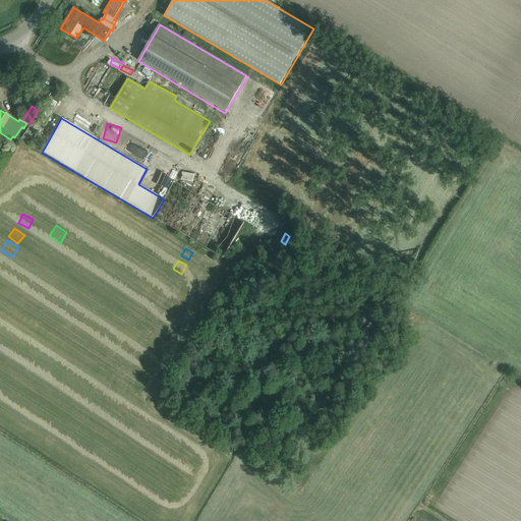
[(169,276),(164,285),(172,289),(177,280),(169,276)]
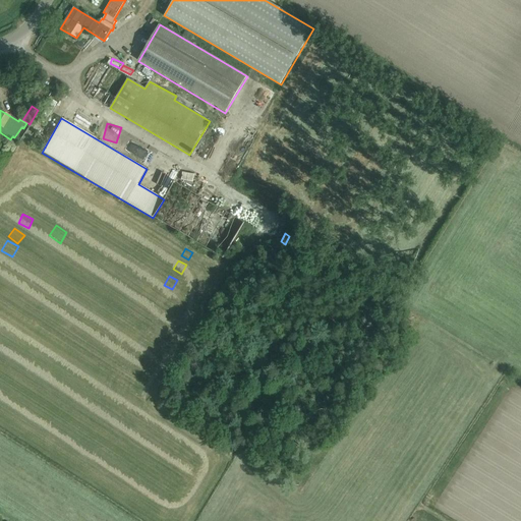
[(162,288),(158,297),(166,302),(171,292),(162,288)]
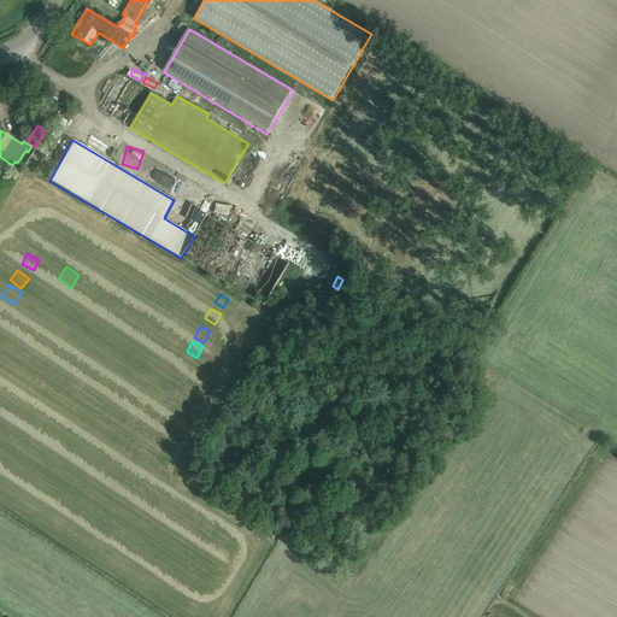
[(88,362),(81,371),(89,377),(97,366),(88,362)]
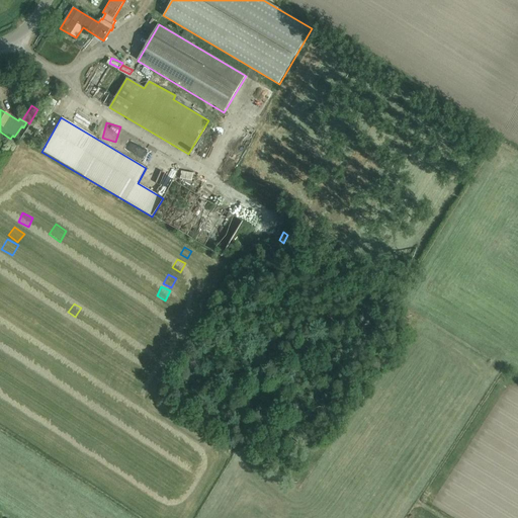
[(23,314),(31,321),(37,315),(29,307),(23,314)]
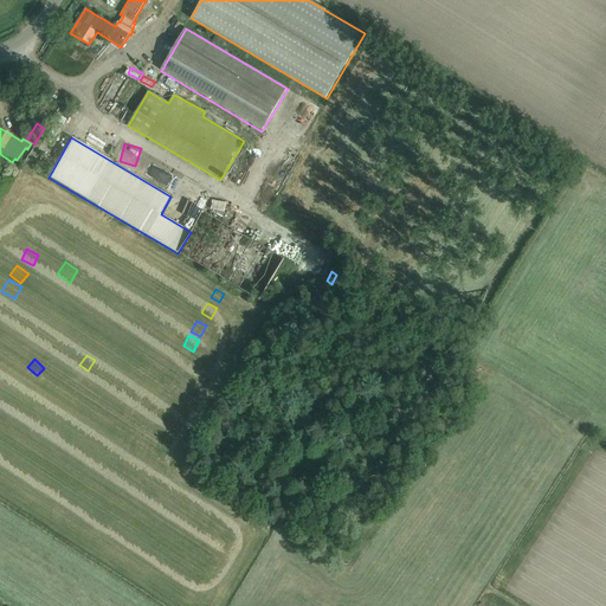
[(181,444),(181,432),(169,431),(169,444),(181,444)]
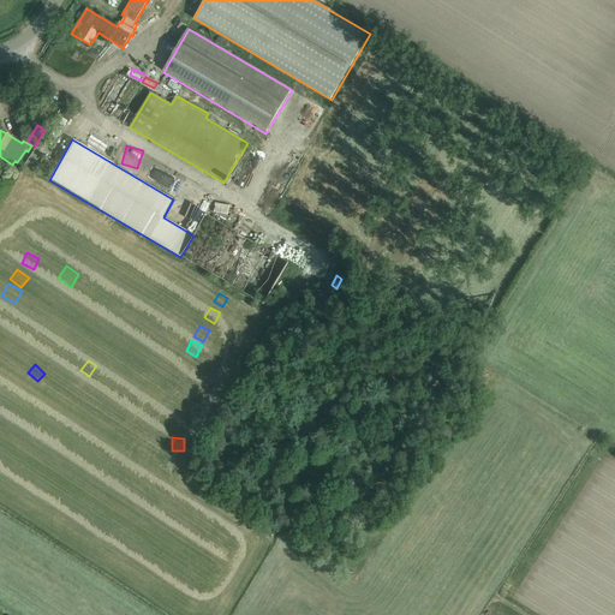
[(0,485),(10,488),(11,478),(0,476),(0,485)]
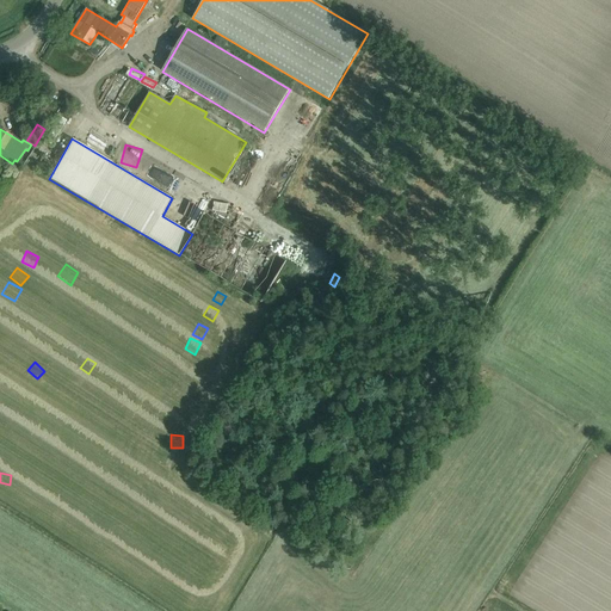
[(12,488),(20,495),(26,487),(18,481),(12,488)]
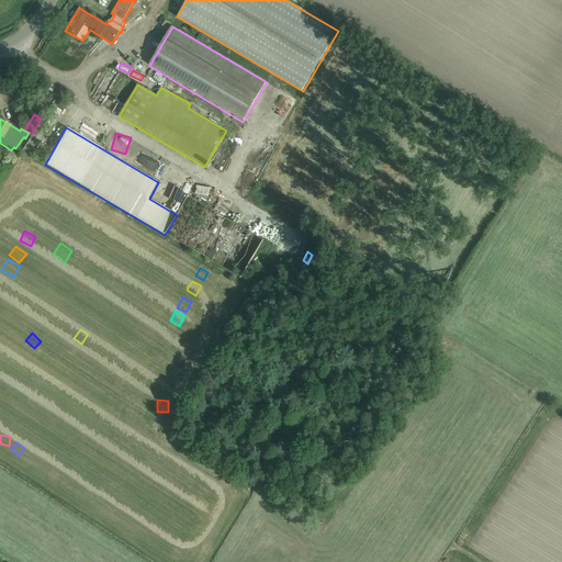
[(167,454),(171,448),(165,442),(160,450),(167,454)]
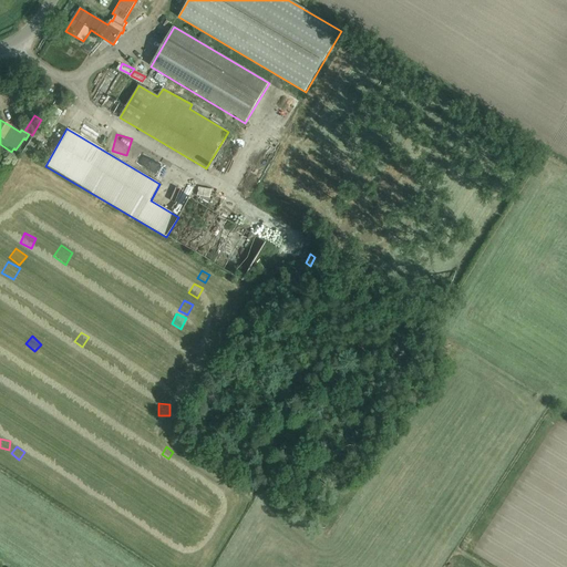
[(99,462),(106,466),(113,459),(105,453),(99,462)]
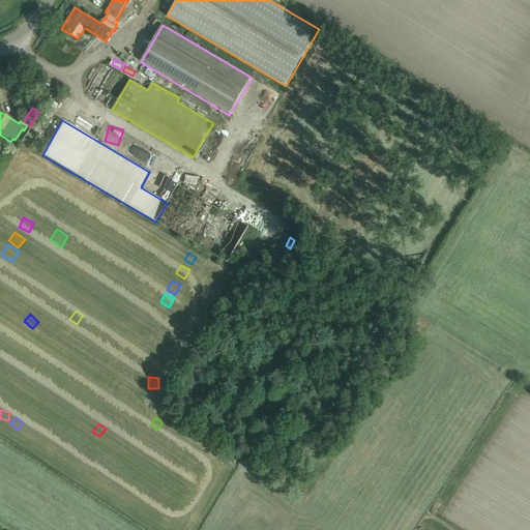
[(34,437),(37,430),(31,428),(28,435),(34,437)]
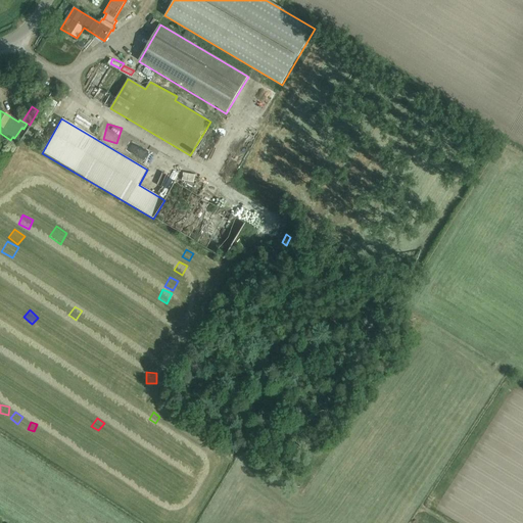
[(174,441),(182,444),(188,432),(179,428),(174,441)]
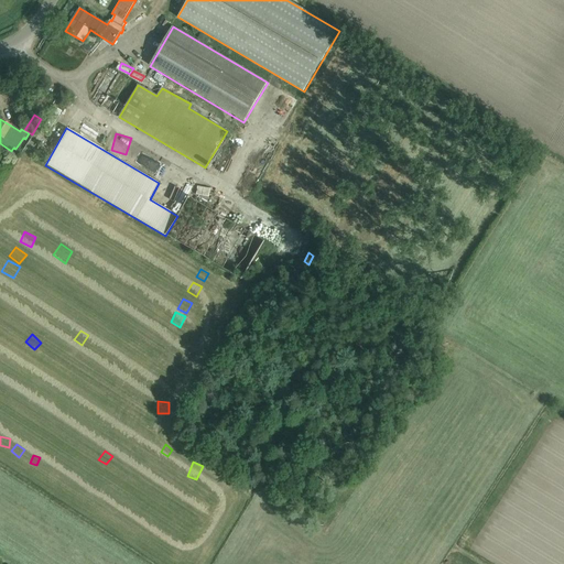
[(61,469),(52,480),(62,489),(71,477),(61,469)]
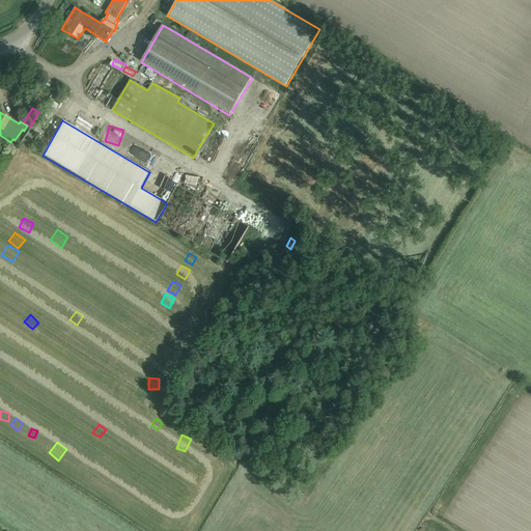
[(81,451),(89,454),(93,445),(85,442),(81,451)]
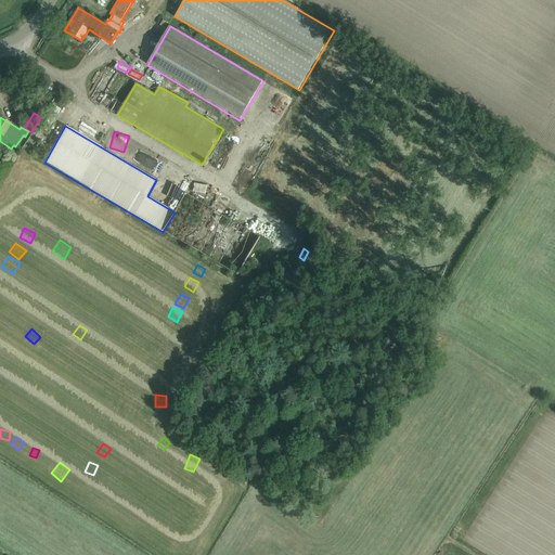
[(78,480),(73,490),(81,495),(87,486),(78,480)]
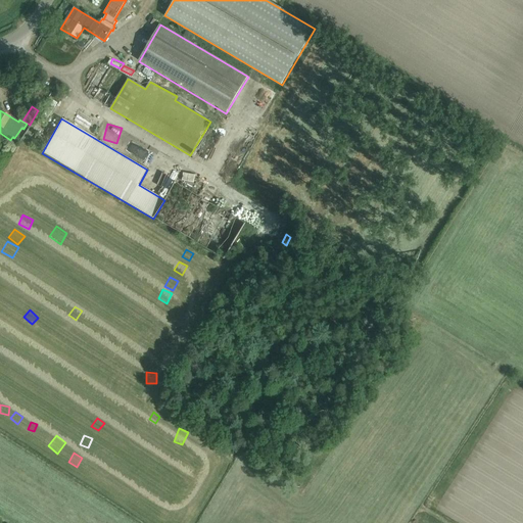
[(113,465),(109,471),(117,476),(122,470),(113,465)]
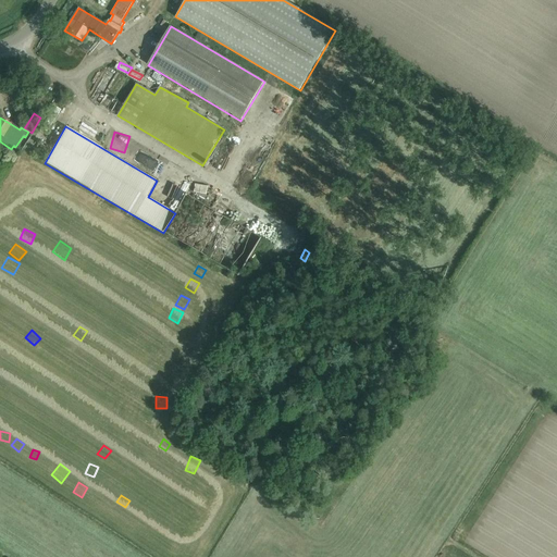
[(144,521),(148,515),(138,509),(134,515),(144,521)]
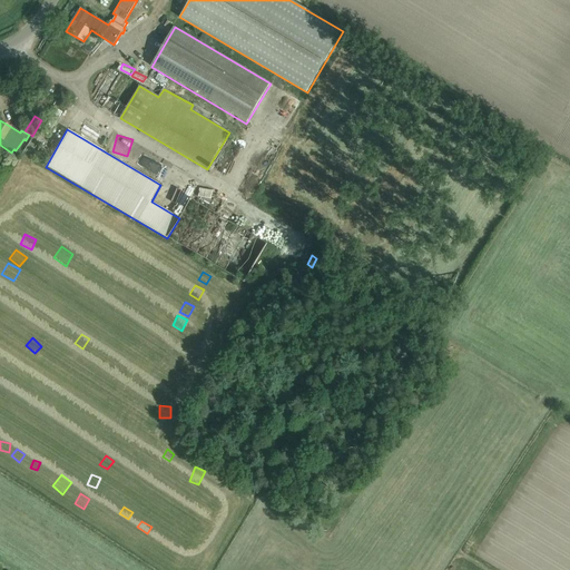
[(155,530),(151,536),(161,542),(166,537),(155,530)]
